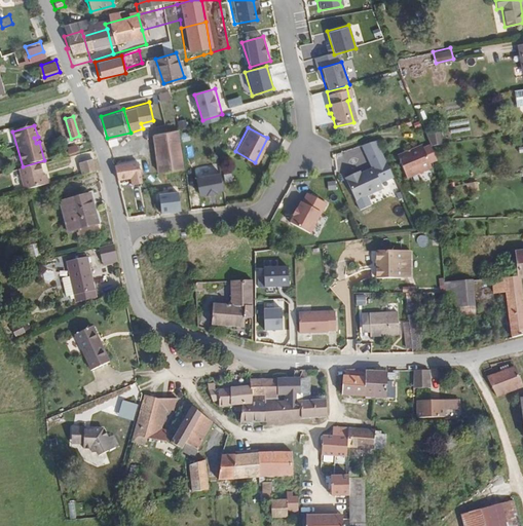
[(425,128),(421,129),(426,142),(438,140),(435,127),(425,128)]
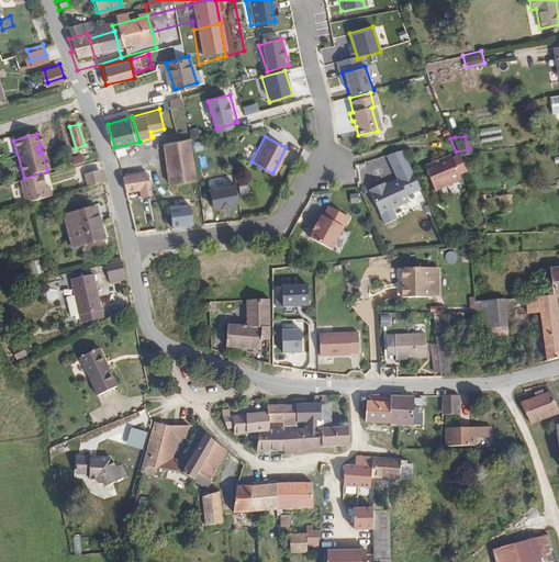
[(197,179),(190,137),(164,143),(171,183),(197,179)]
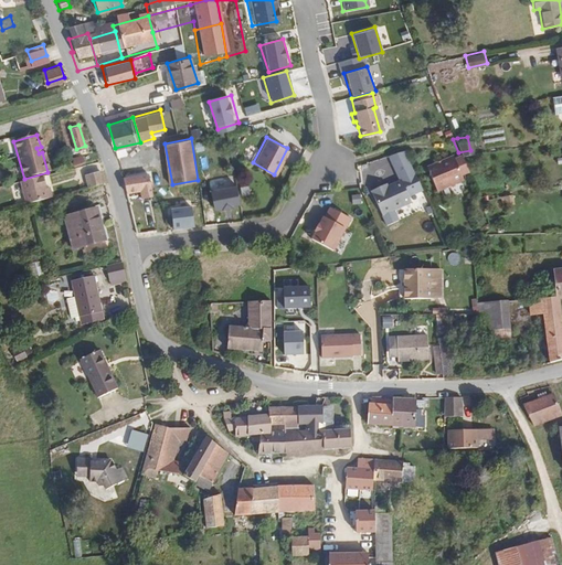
[(71,160),(82,157),(80,150),(70,153),(71,160)]
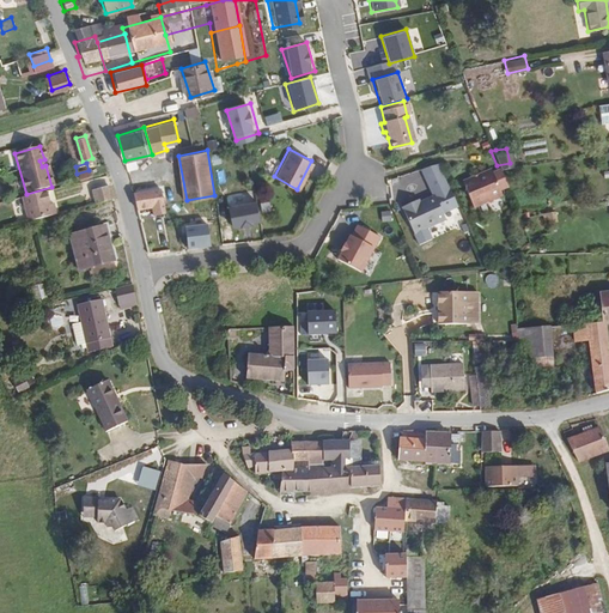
[(491,164),(462,177),(473,202),(501,190),(491,164)]
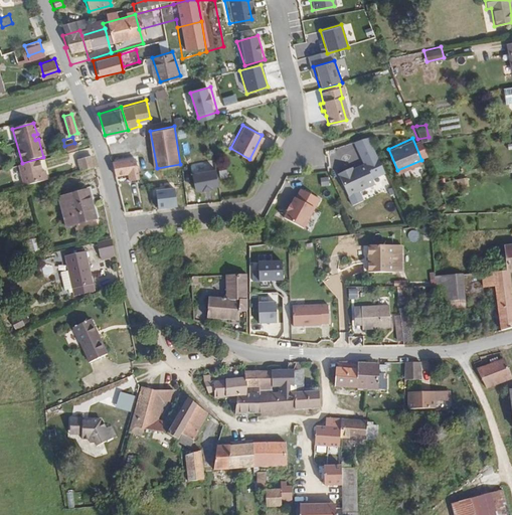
[(82,156),(84,166),(97,163),(93,152),(82,156)]
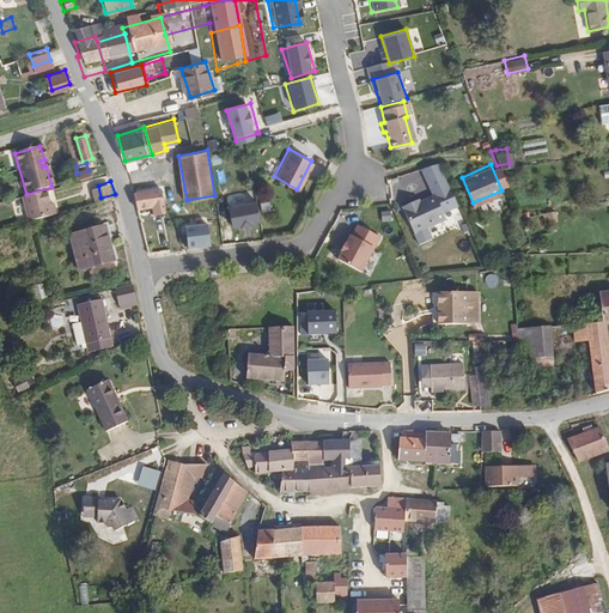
[(133,193),(136,210),(164,205),(160,188),(133,193)]
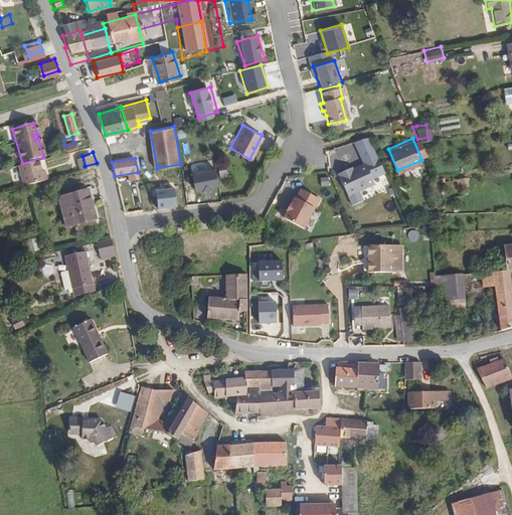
[(18,165),(23,187),(47,180),(45,172),(42,172),(38,160),(18,165)]
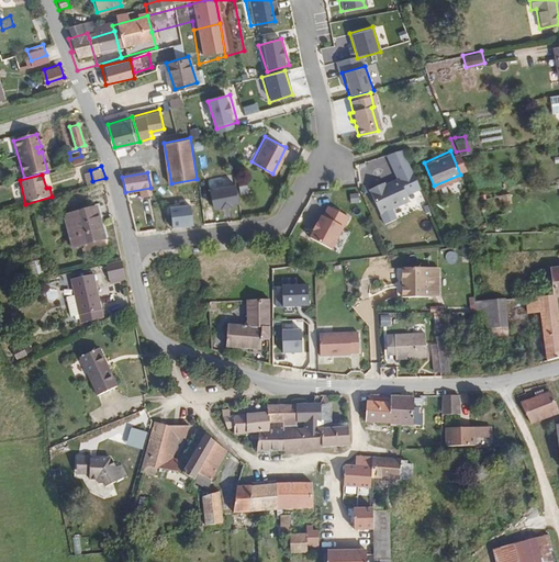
[(395,178),(366,191),(378,216),(406,202),(395,178)]
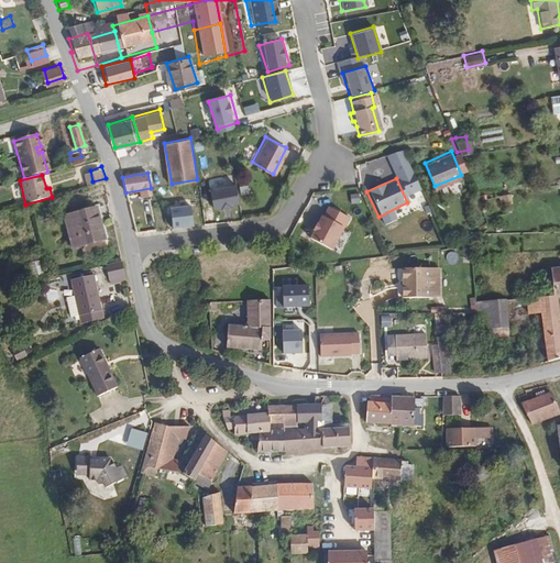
[(234,180),(209,192),(219,216),(245,205),(234,180)]
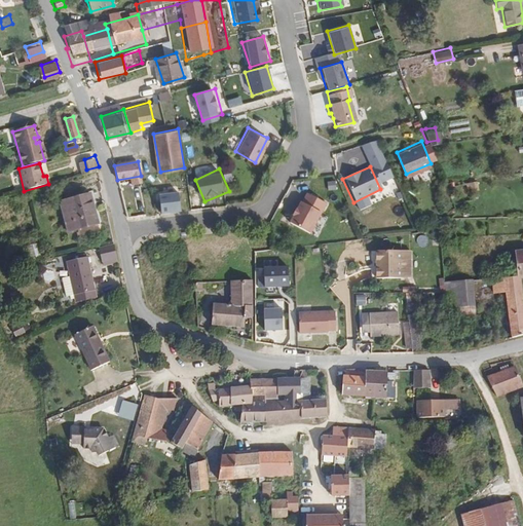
[(60,195),(61,200),(68,198),(73,223),(97,218),(89,188),(60,195)]
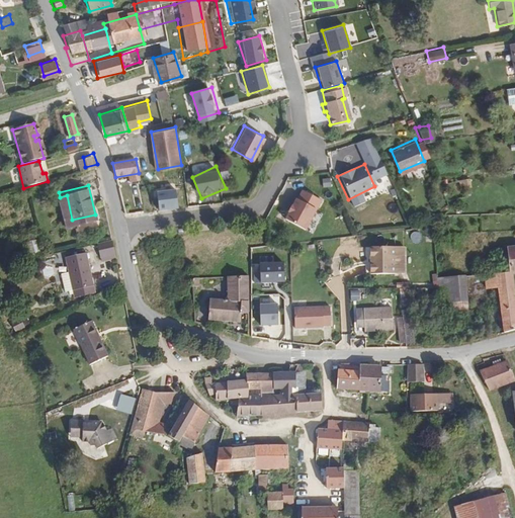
[(178,187),(152,189),(154,212),(180,210),(178,187)]
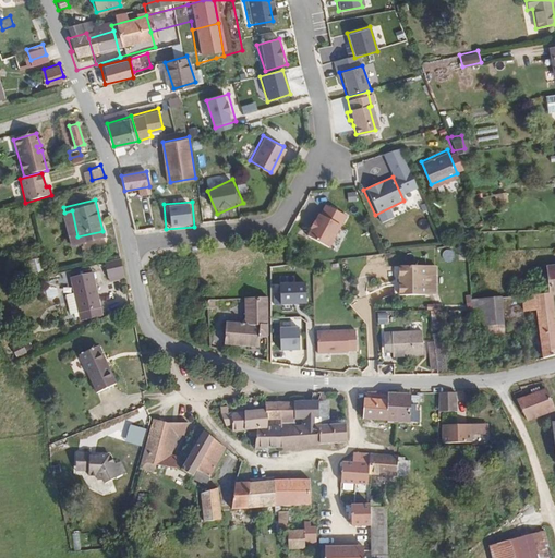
[(311,226),(306,234),(328,245),(345,213),(324,202),(320,213),(318,211),(314,219),(310,226),(311,226)]
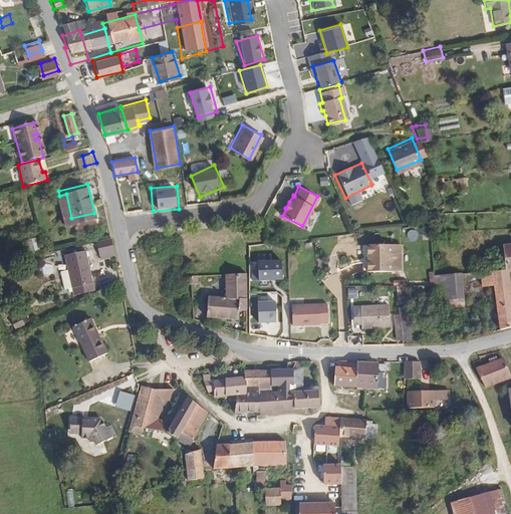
[(66,194),(59,196),(65,219),(71,218),(66,194)]
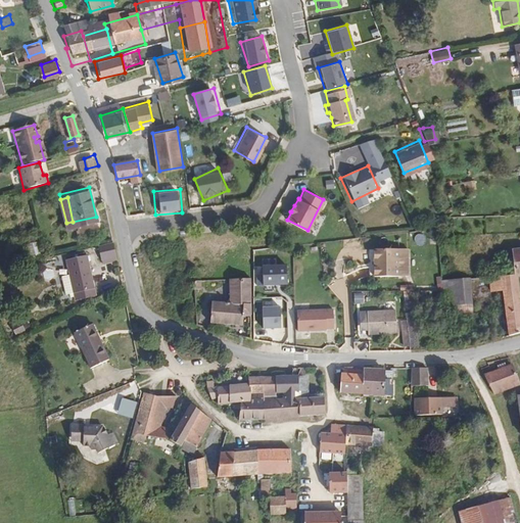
[(315,220),(309,232),(314,235),(320,222),(315,220)]
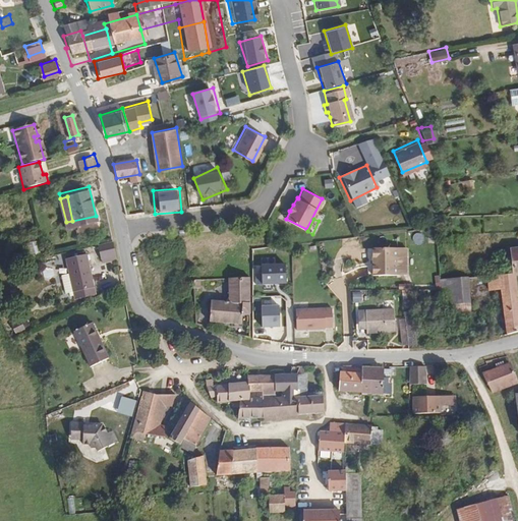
[(108,235),(94,237),(97,251),(111,248),(108,235)]
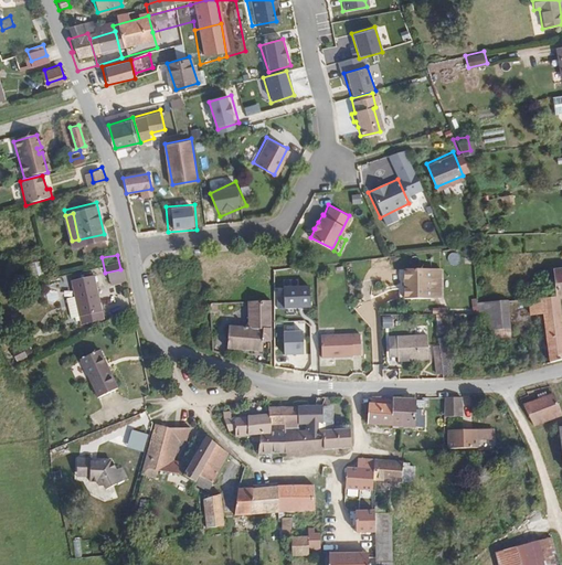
[(430,269),(404,269),(405,299),(431,299),(430,269)]
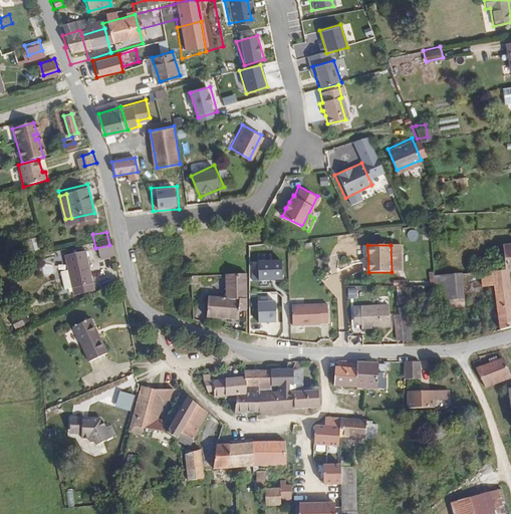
[(60,253),(64,268),(70,289),(71,293),(92,287),(81,248),(60,253)]
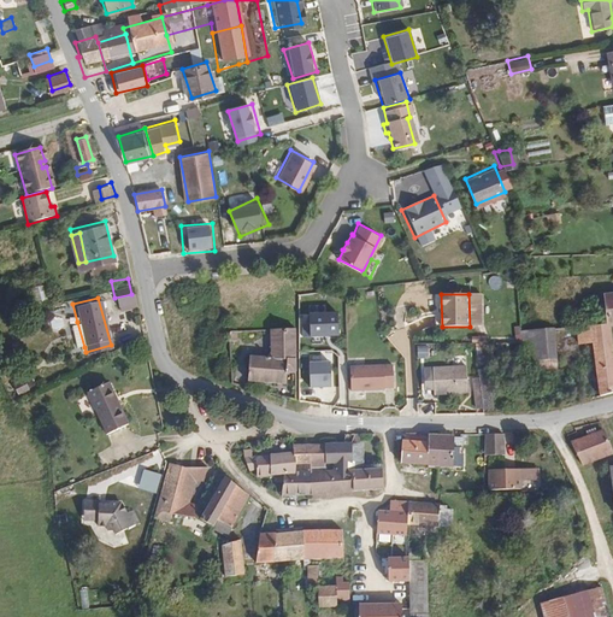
[(337,312),(307,315),(308,340),(339,338),(337,312)]
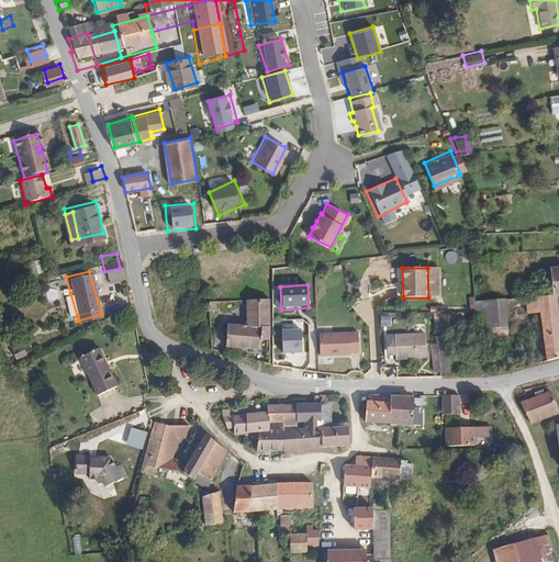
[(77,316),(70,293),(63,295),(68,314),(73,314),(74,317),(77,316)]
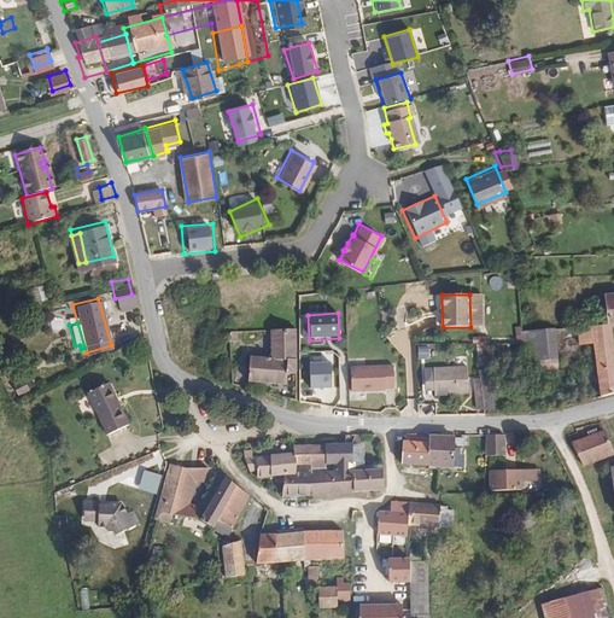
[(600,391),(613,388),(613,348),(610,322),(579,325),(580,336),(592,334),(600,390),(600,391)]
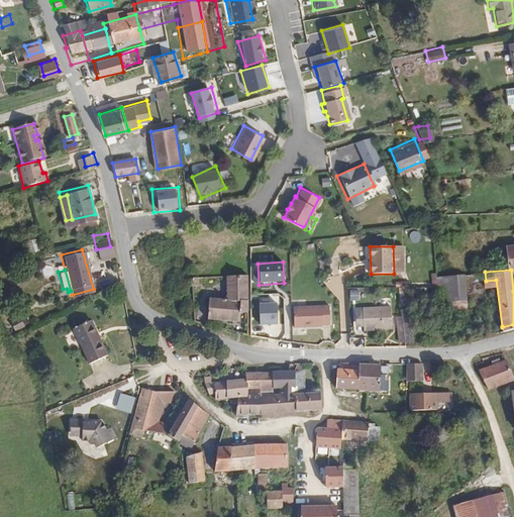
[(248,311),(246,274),(227,275),(228,295),(207,297),(209,320),(239,320),(239,311),(248,311)]
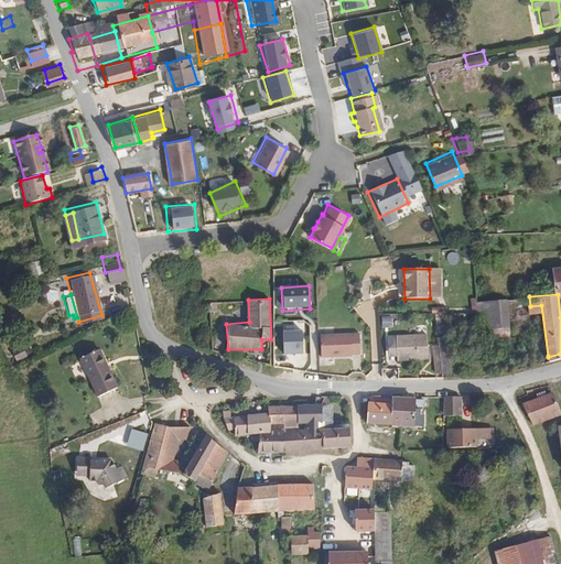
[(509,299),(494,301),(498,327),(513,326),(509,299)]
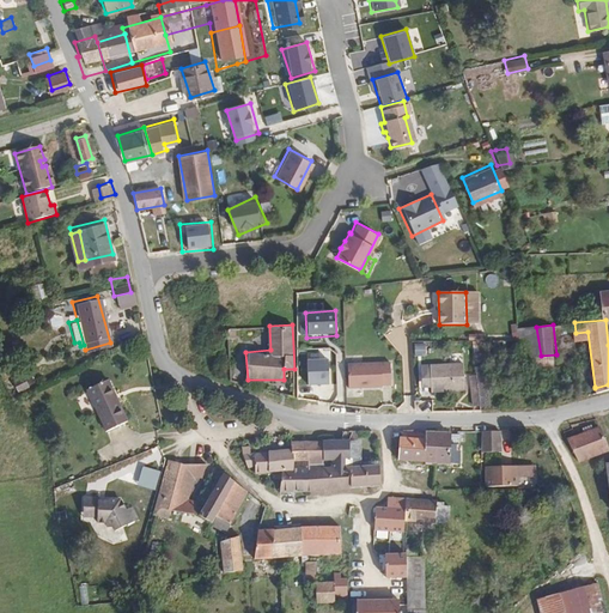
[(536,327),(519,328),(521,340),(522,358),(537,357),(541,356),(536,327)]
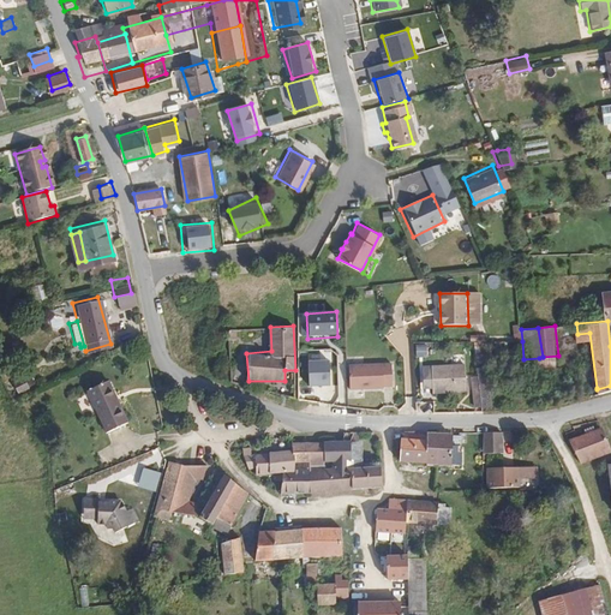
[(226,332),(226,341),(235,340),(235,332),(226,332)]
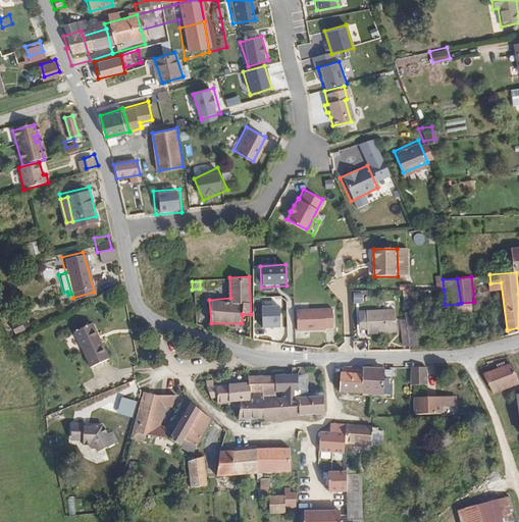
[(259,327),(279,326),(278,297),(259,297),(259,327)]
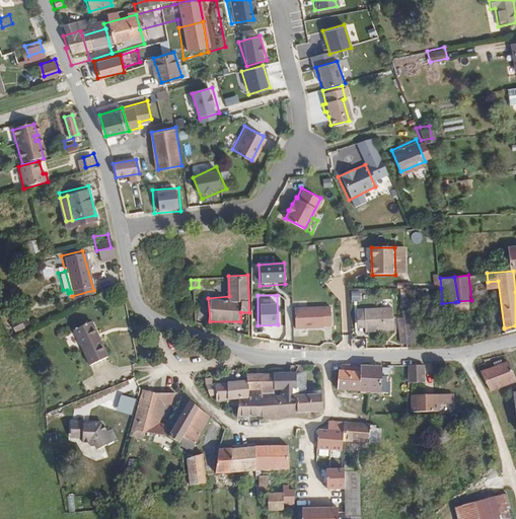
[(471,300),(458,301),(459,313),(471,312),(471,300)]
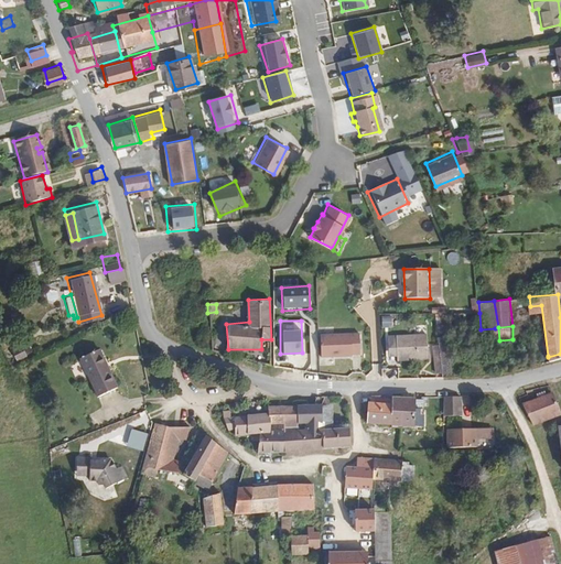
[(357,333),(317,333),(317,357),(357,356),(357,333)]
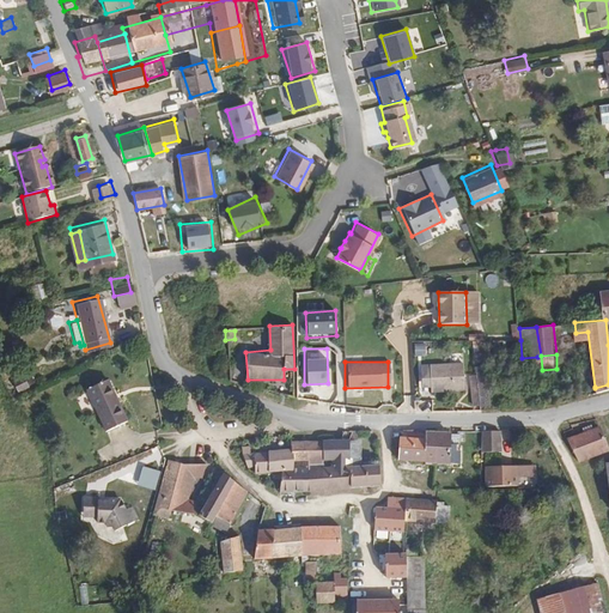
[(430,368),(431,393),(464,393),(463,366),(430,368)]
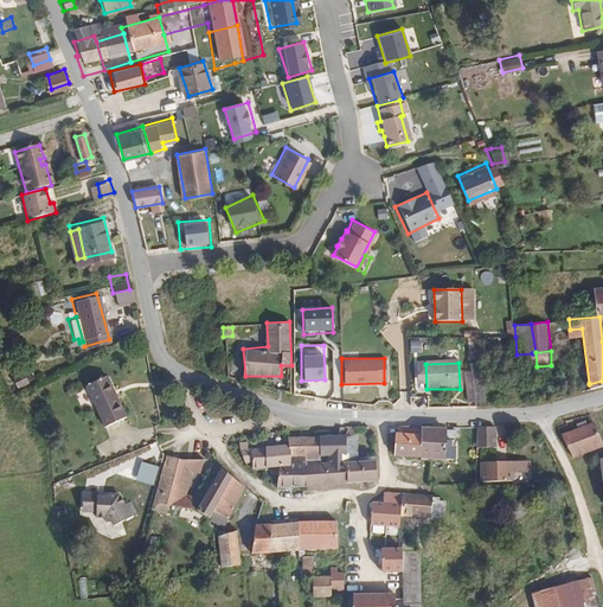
[(416,390),(427,389),(425,364),(416,364),(416,390)]
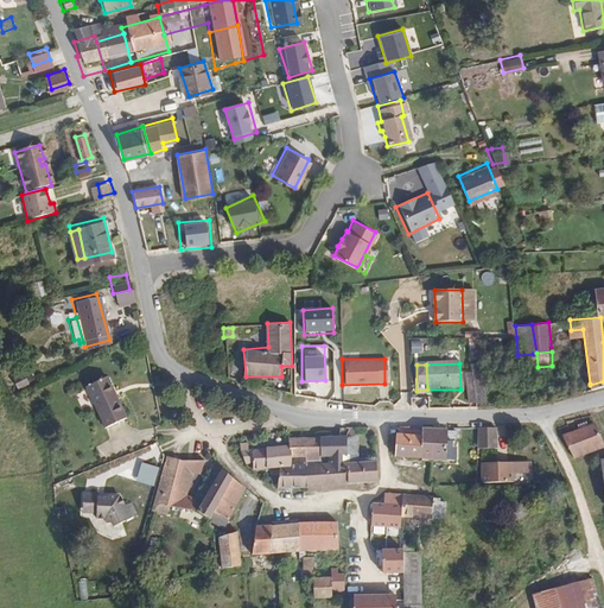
[(105,367),(86,378),(106,417),(126,407),(105,367)]
